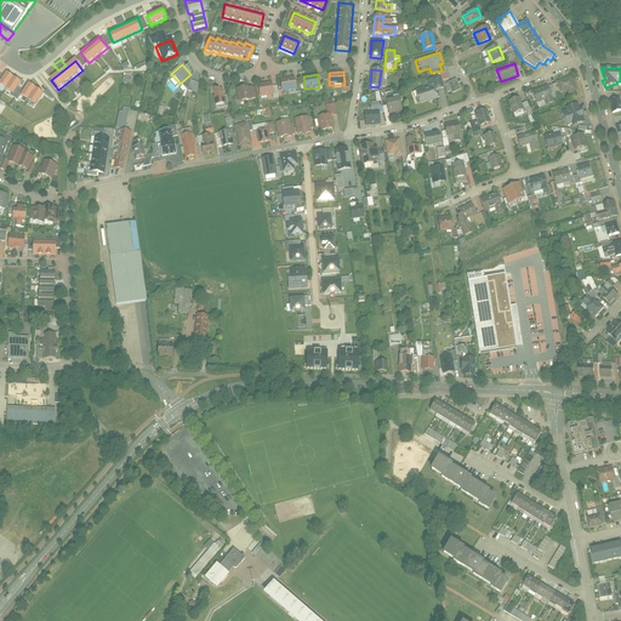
[(6,75),(0,83),(0,86),(5,91),(13,80),(6,75)]
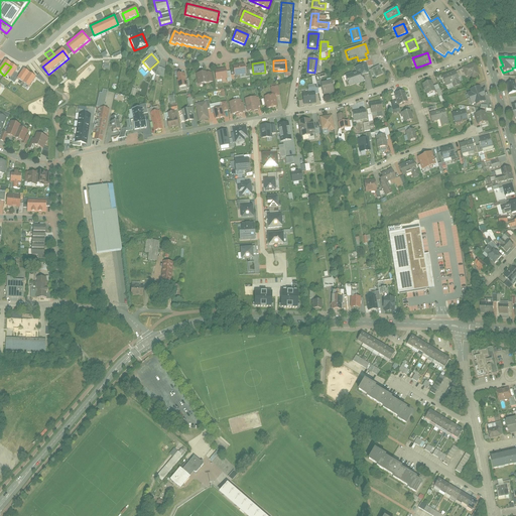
[(480,75),(475,63),(462,69),(466,78),(471,76),(473,79),(480,75)]
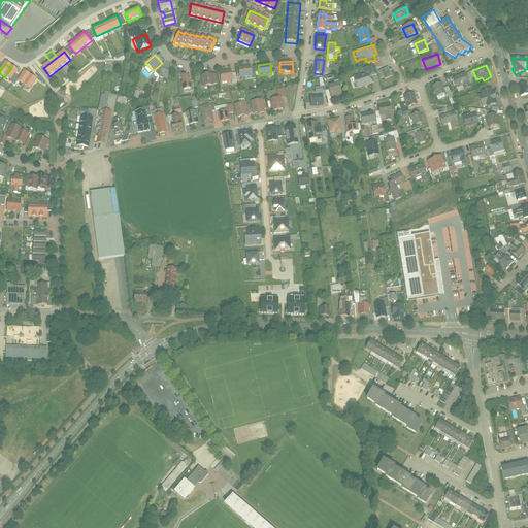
[(364,74),(353,77),(356,88),(363,86),(364,88),(372,85),(370,77),(377,75),(374,66),(362,70),(364,74)]
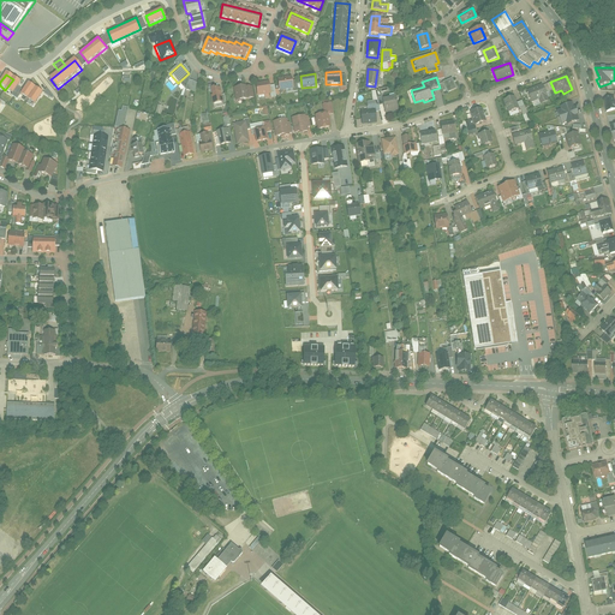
[(293,90),(292,78),(278,79),(279,91),(293,90)]
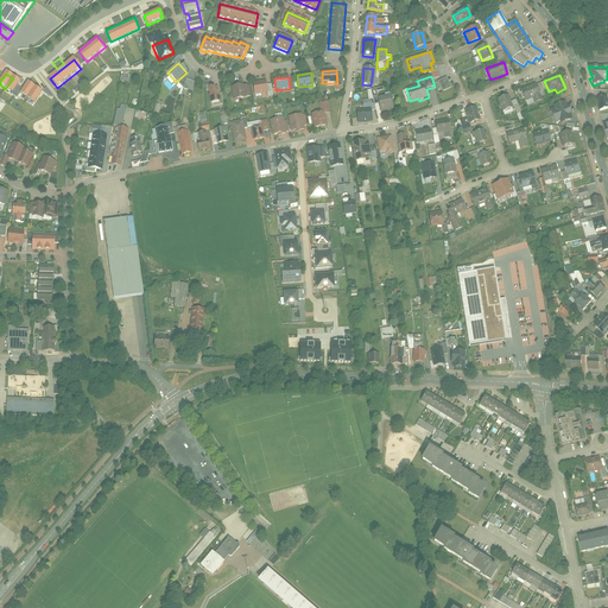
[(451,88),(447,77),(437,82),(442,92),(451,88)]
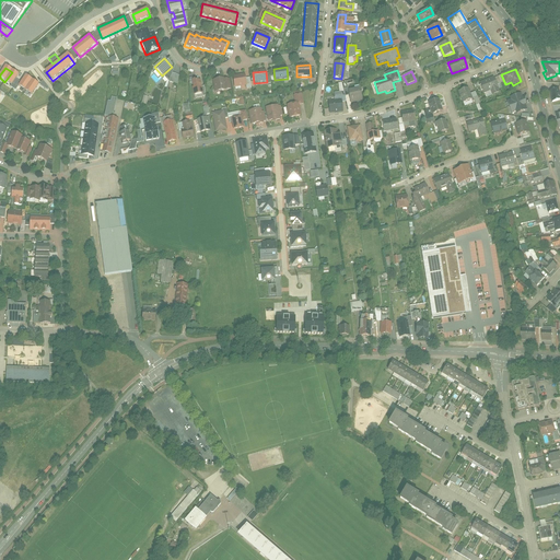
[(18,76),(12,72),(4,82),(11,86),(18,76)]
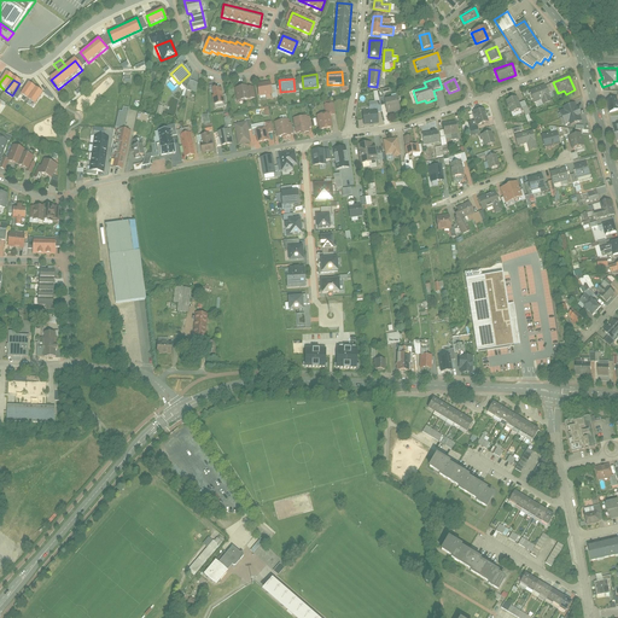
[(272,95),(269,82),(257,85),(260,98),(272,95)]
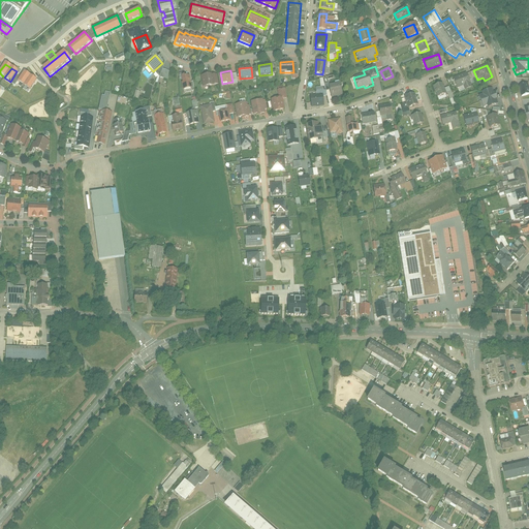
[(24,72),(18,83),(24,87),(30,78),(24,72)]
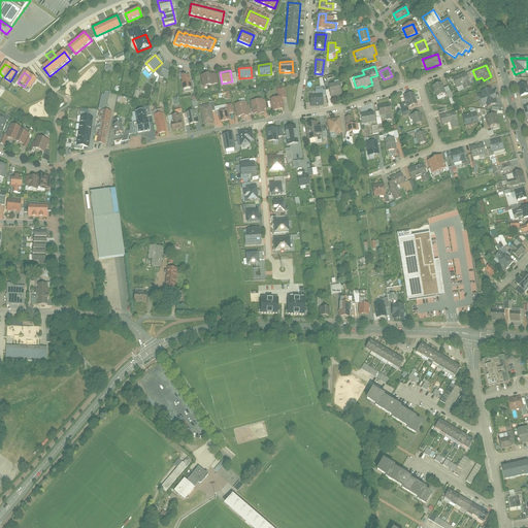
[(212,73),(201,75),(203,88),(215,86),(212,73)]
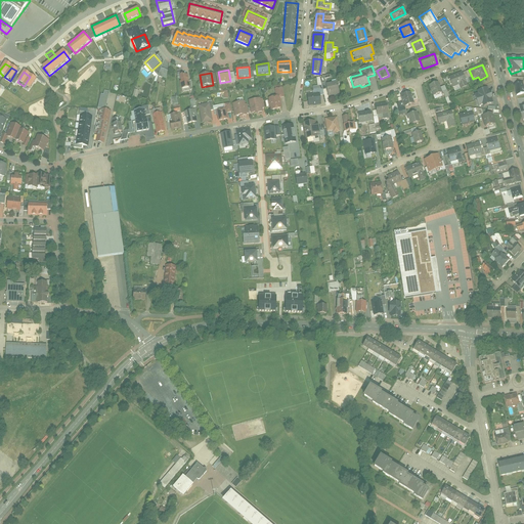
[(467,87),(462,74),(449,78),(452,87),(459,85),(461,90),(467,87)]
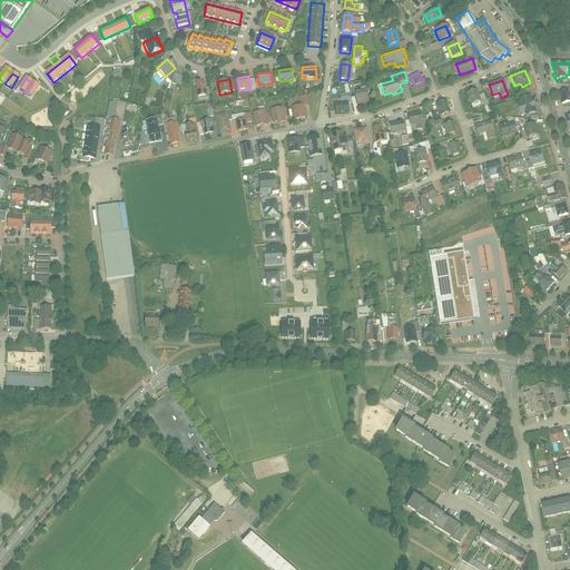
[(206,96),(204,82),(195,84),(197,98),(206,96)]
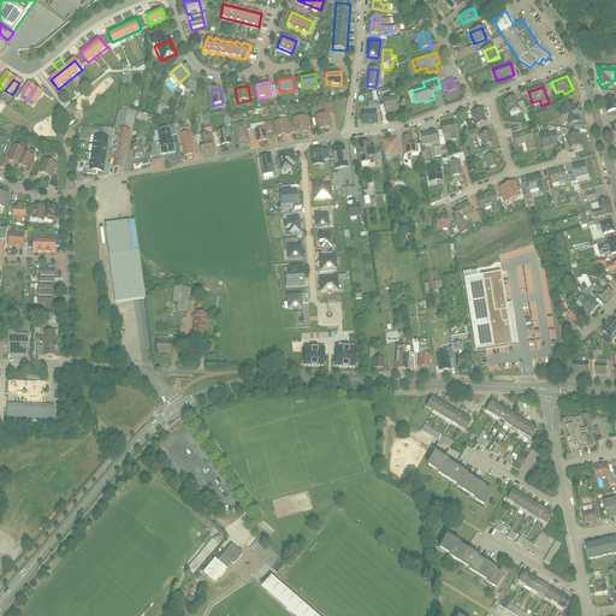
[(42,95),(35,90),(28,101),(35,106),(42,95)]
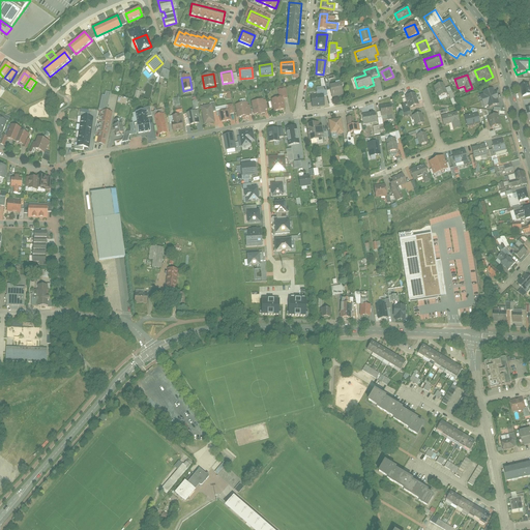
[(340,84),(329,86),(332,98),(343,96),(340,84)]
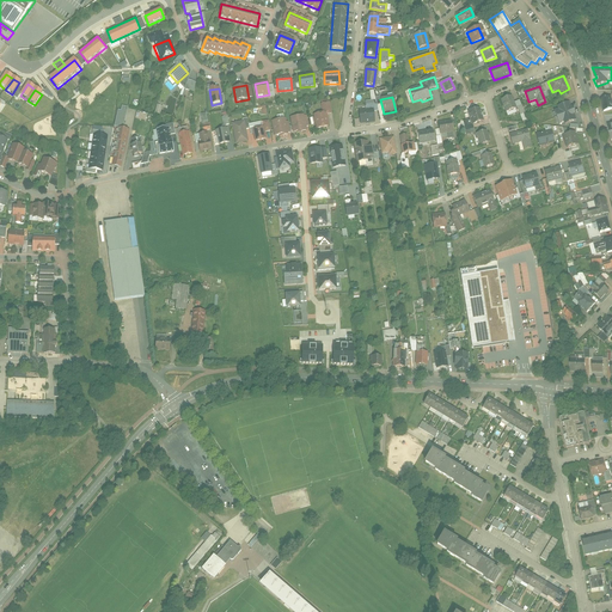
[(510,97),(501,101),(506,114),(515,110),(510,97)]
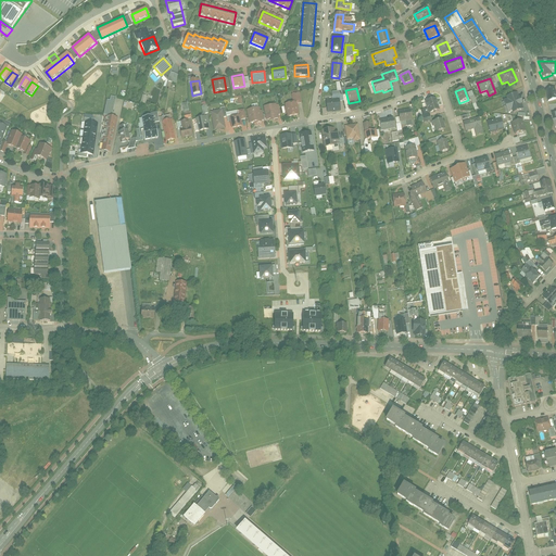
[(554,88),(545,90),(550,103),(555,100),(555,92),(554,88)]
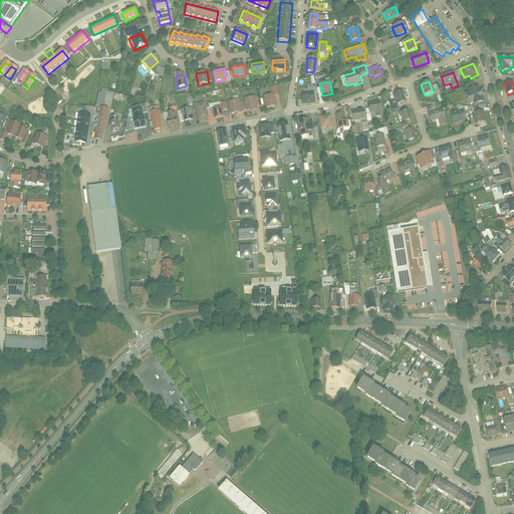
[(278,96),(276,85),(269,86),(271,95),(263,96),(265,108),(276,106),(274,97),(278,96)]
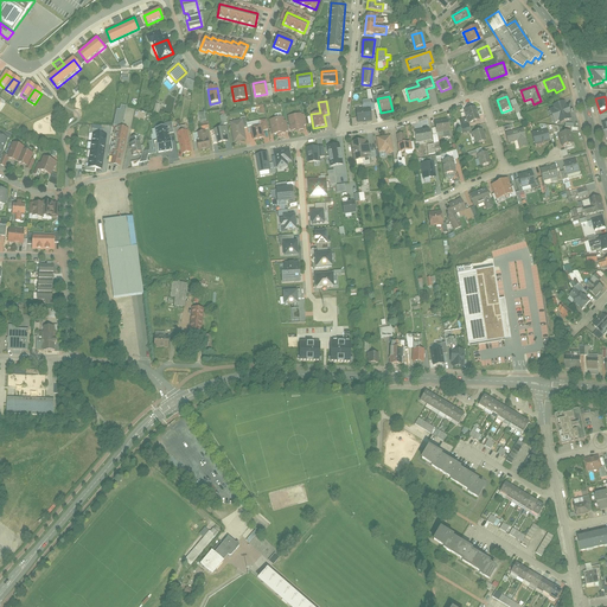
[(570,120),(563,102),(553,107),(554,110),(550,112),(554,122),(558,121),(560,125),(570,120)]
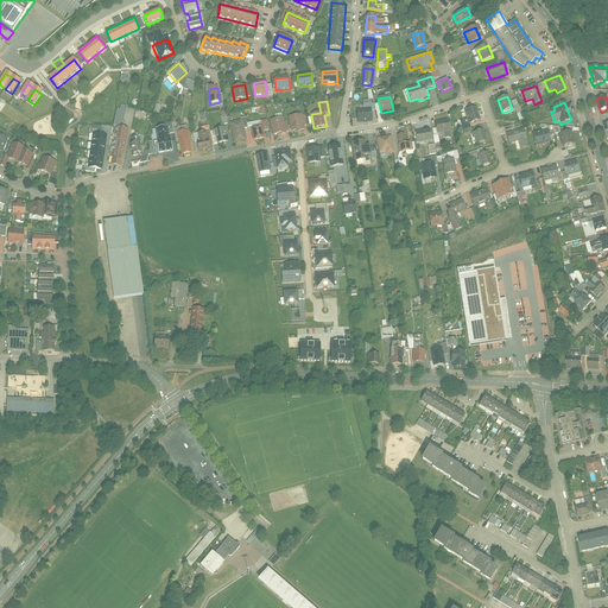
[(480,121),(475,109),(466,113),(470,124),(480,121)]
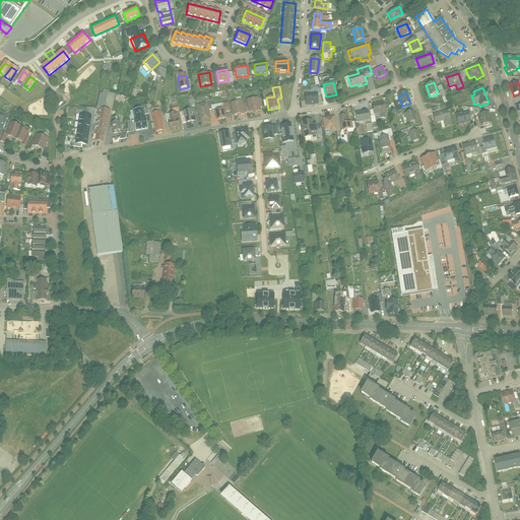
[(318,95),(306,98),(307,106),(319,104),(318,95)]
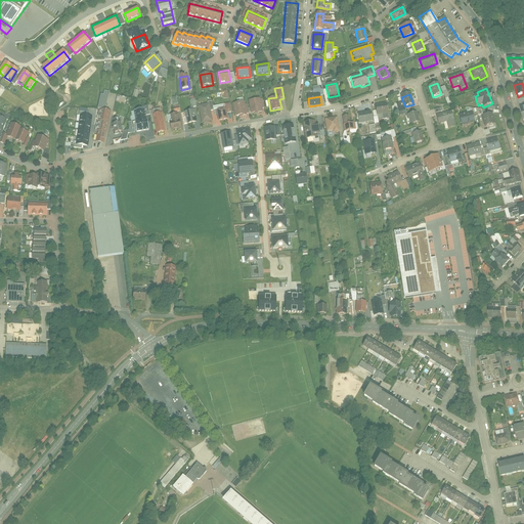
[(258,99),(249,101),(251,114),(260,113),(258,99)]
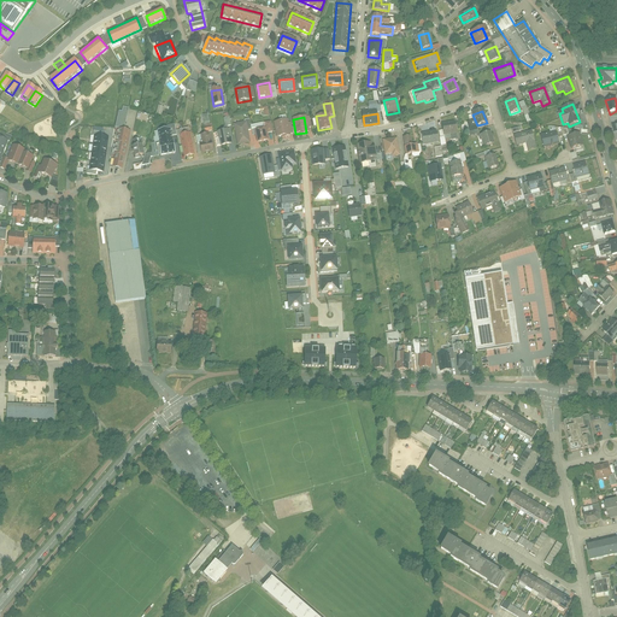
[(285,121),(274,123),(277,137),(287,135),(285,121)]
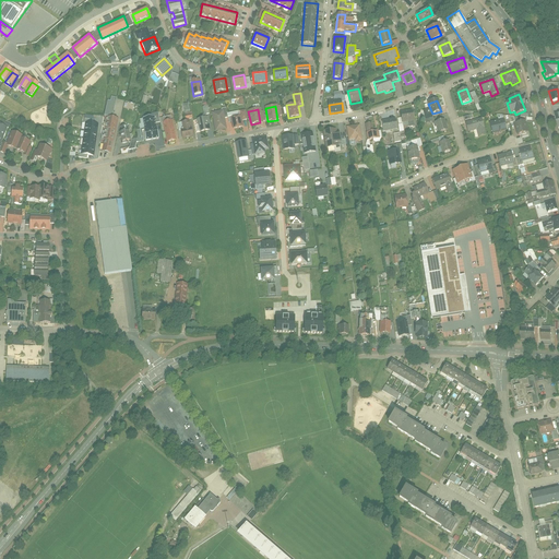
[(212,114),(215,133),(228,130),(224,111),(212,114)]
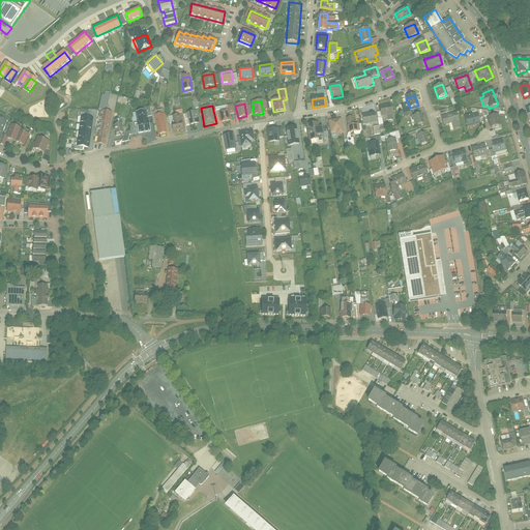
[(229,111),(218,112),(221,123),(231,121),(229,113),(233,113),(232,106),(228,107),(229,111)]
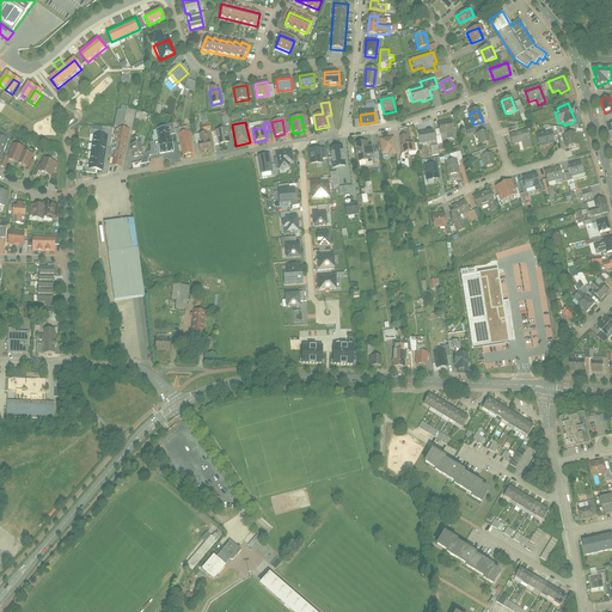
[(453,132),(452,122),(439,123),(440,134),(453,132)]
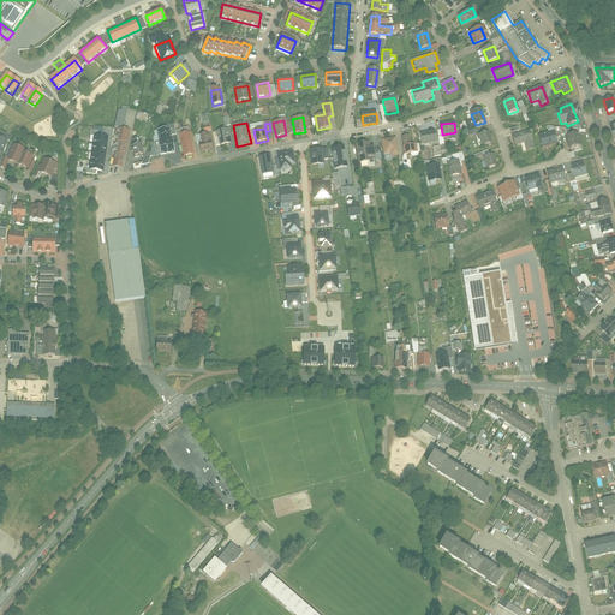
[(165,130),(157,131),(161,155),(175,153),(172,135),(177,135),(174,125),(163,126),(165,130)]
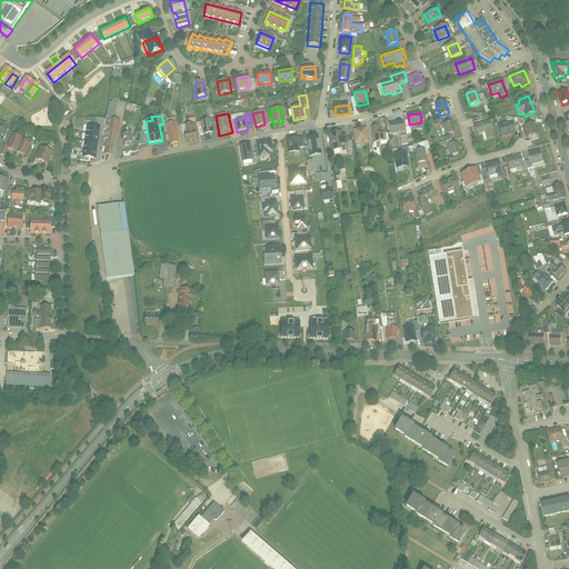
[(109,132),(106,143),(107,143),(103,156),(112,158),(116,145),(118,135),(116,135),(119,121),(110,119),(107,132),(109,132)]
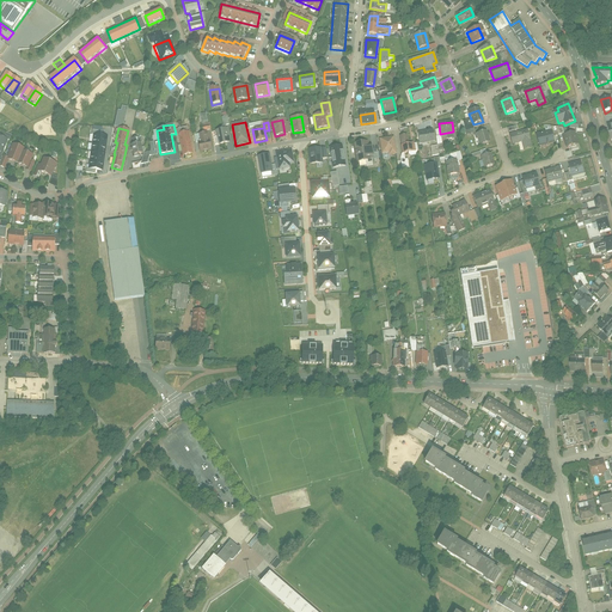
[(226,129),(215,132),(219,145),(230,142),(226,129)]
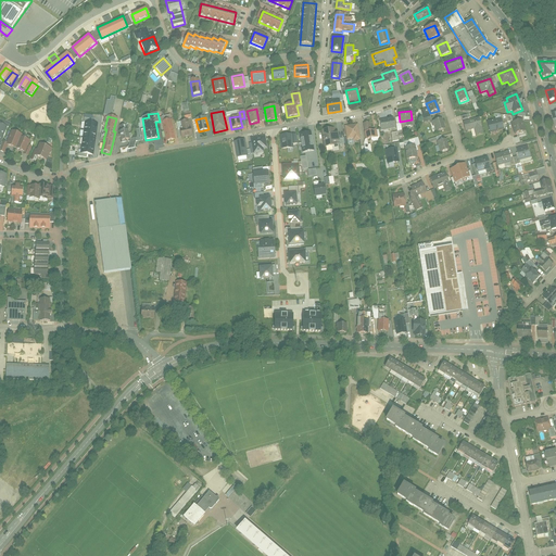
[(479,118),(463,123),(465,131),(474,129),(476,137),(483,135),(479,118)]
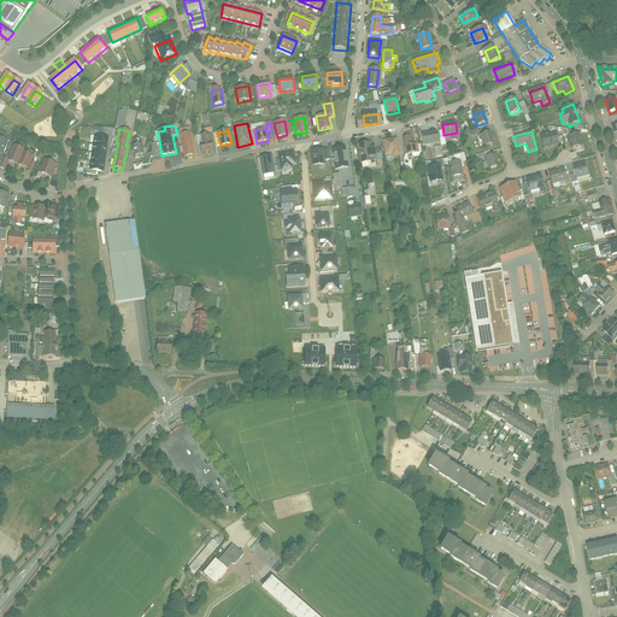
[(439,144),(436,133),(422,135),(424,146),(439,144)]
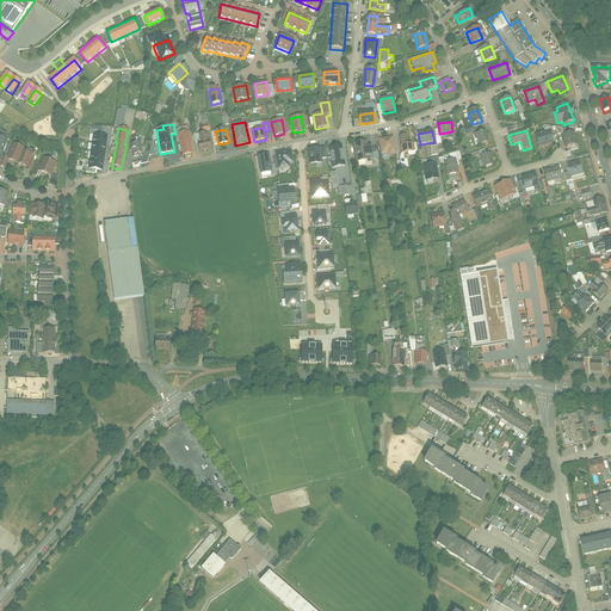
[(483,131),(475,135),(479,146),(488,143),(483,131)]
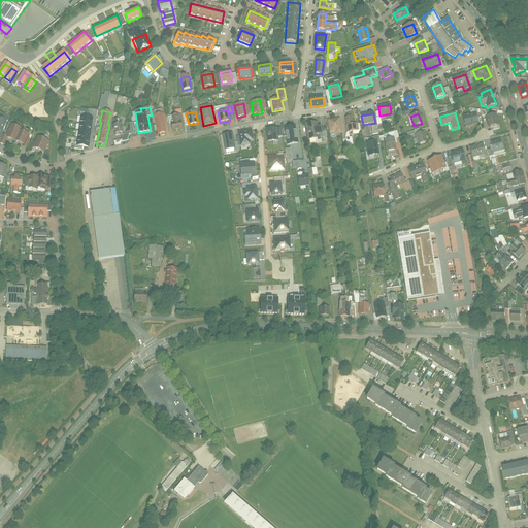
[(479,123),(475,113),(464,118),(466,126),(479,123)]
